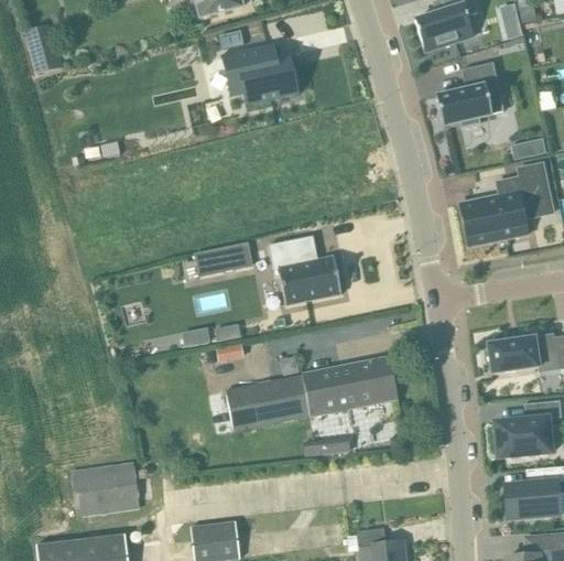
[(196,0),(202,17),(245,6),(242,0),(196,0)]
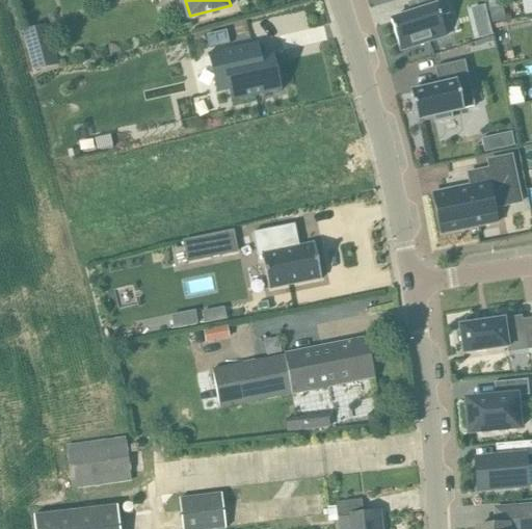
[(417,0),(420,8),(391,18),(401,48),(447,33),(441,14),(450,10),(446,0),(417,0)]
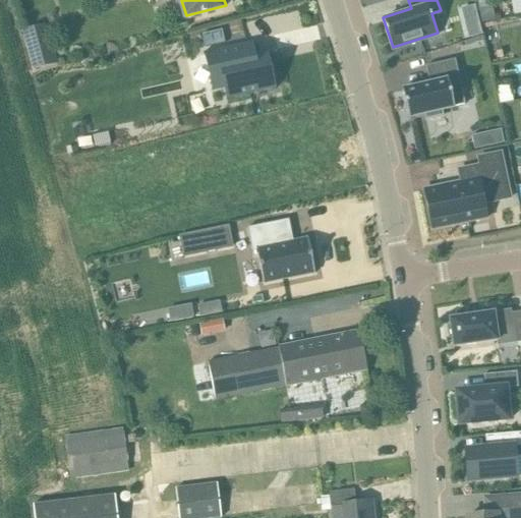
[(21,29),(33,69),(57,63),(47,22),(21,29)]
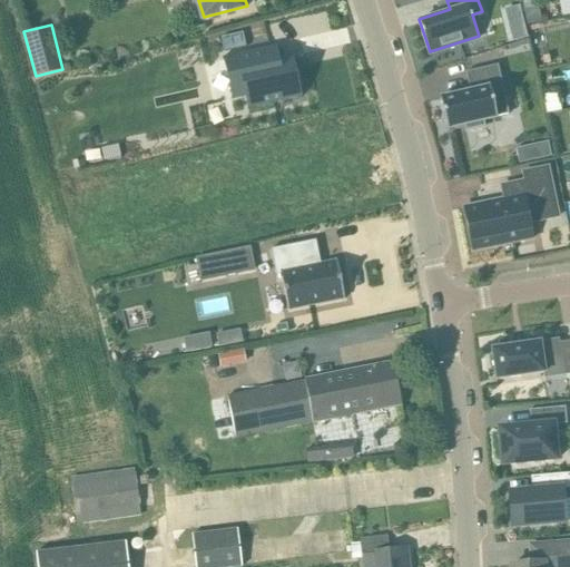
[(246,44),(243,30),(222,35),(224,49),(246,44)]
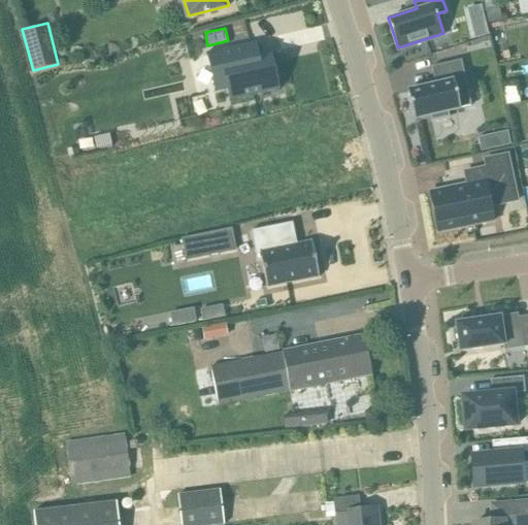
[(256,39),(206,51),(206,54),(210,53),(218,86),(215,87),(215,90),(227,87),(230,86),(232,96),(229,96),(229,99),(279,87),(279,85),(276,86),(268,53),(272,52),(271,50),(259,52),(256,53),(254,42),(257,42),(256,39)]
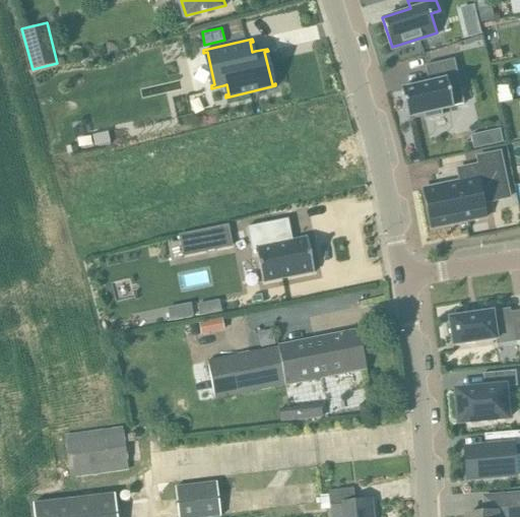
[(430,81),(401,87),(408,116),(425,112),(426,116),(443,112),(442,108),(453,105),(453,104),(464,102),(454,57),(426,64),(430,81)]
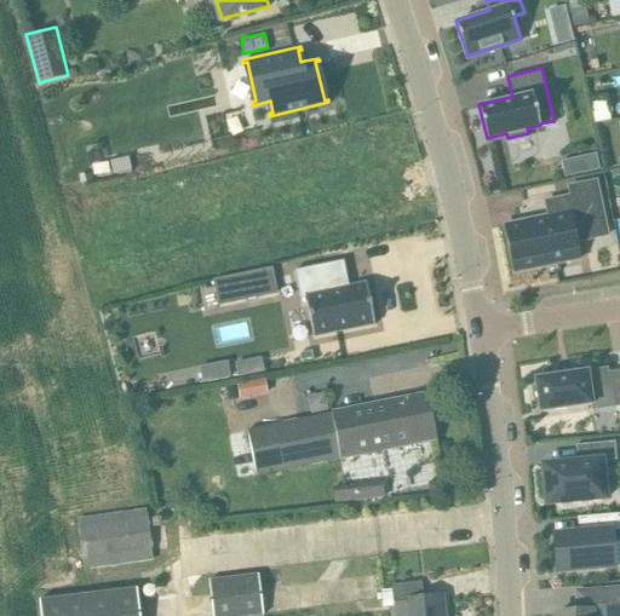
[(596,151),(586,154),(590,170),(600,167),(596,151)]
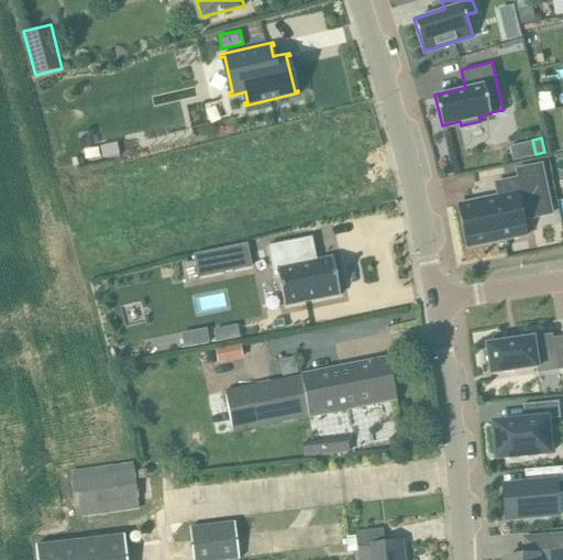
[(527,233),(523,219),(521,209),(550,202),(541,163),(517,167),(519,176),(496,180),(498,194),(459,202),(467,245),(527,233)]
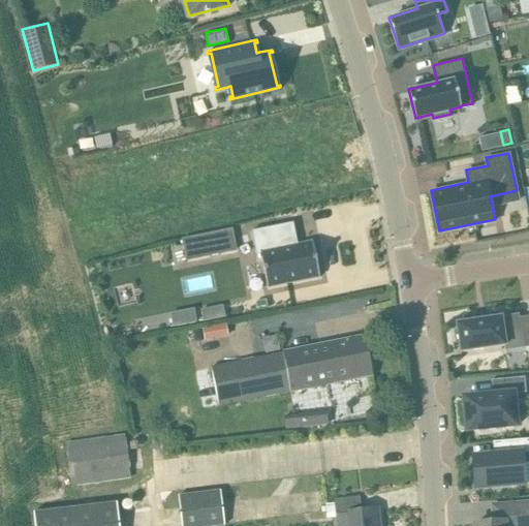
[(293,220),(251,228),(257,258),(261,257),(268,285),(319,275),(313,240),(298,243),(293,243),(292,236),(297,236),(293,220)]
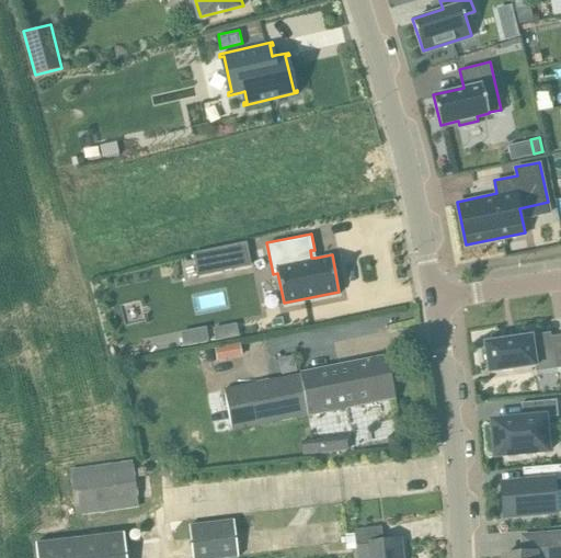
[(199,274),(252,264),(248,242),(195,252),(199,274)]
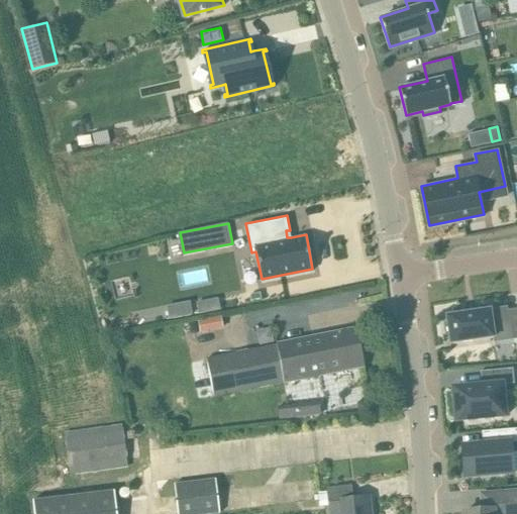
[(220,305),(218,298),(197,302),(198,309),(199,312),(220,307),(220,305)]
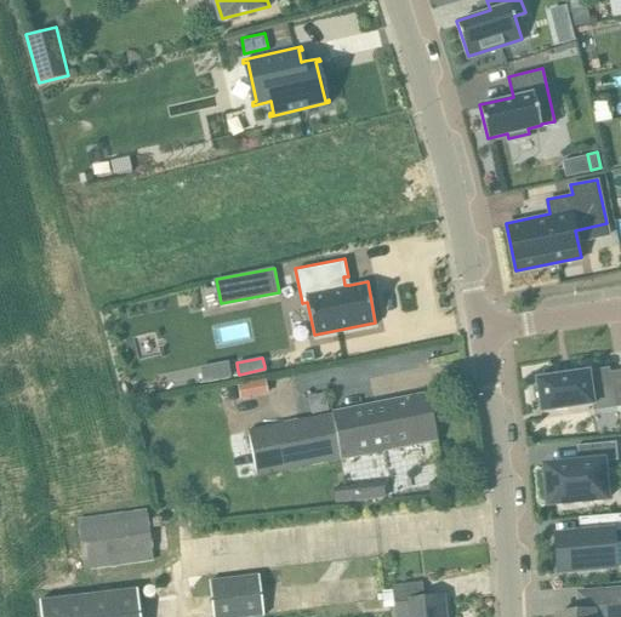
[(226,360),(200,365),(204,378),(228,373),(226,360)]
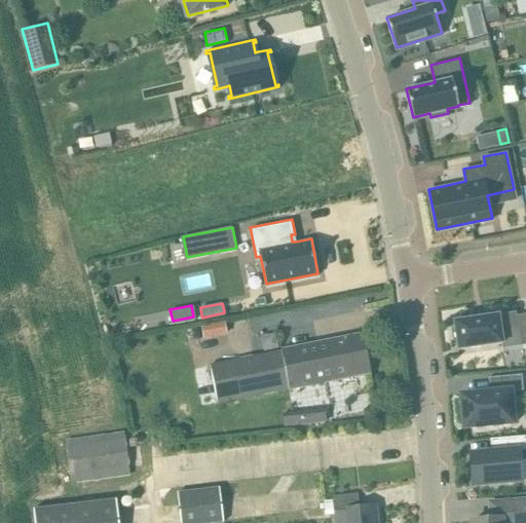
[(455,326),(452,326),(454,342),(457,342),(458,347),(503,341),(500,327),(520,324),(523,342),(525,341),(525,312),(516,314),(515,310),(454,320),(455,326)]
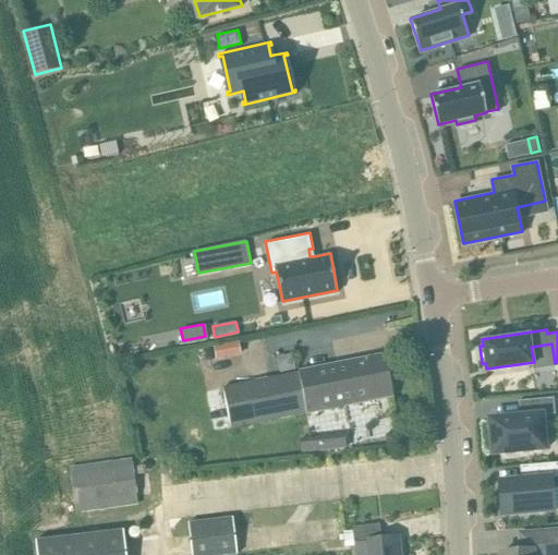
[(233,427),(330,408),(395,395),(386,352),(322,365),(225,384),(233,427)]
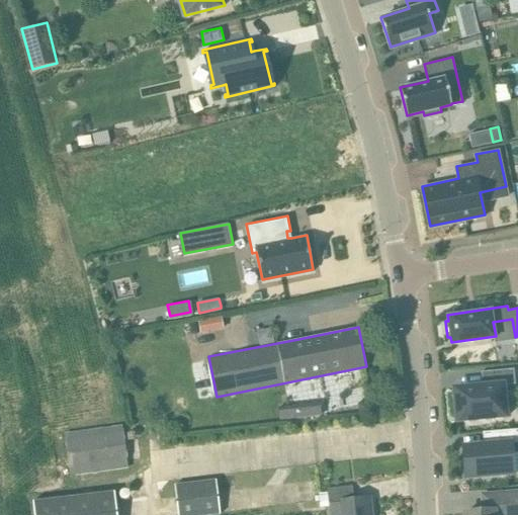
[(260,343),(273,340),(270,328),(257,330),(260,343)]
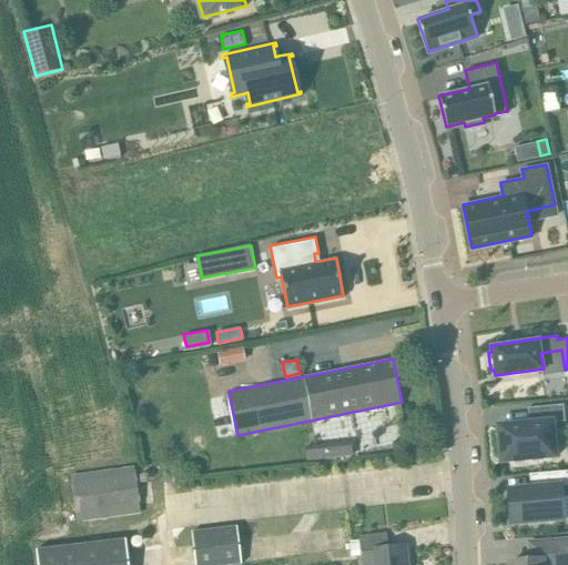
[(528,420),(498,423),(501,458),(554,454),(550,420),(564,419),(563,401),(527,404),(528,420)]
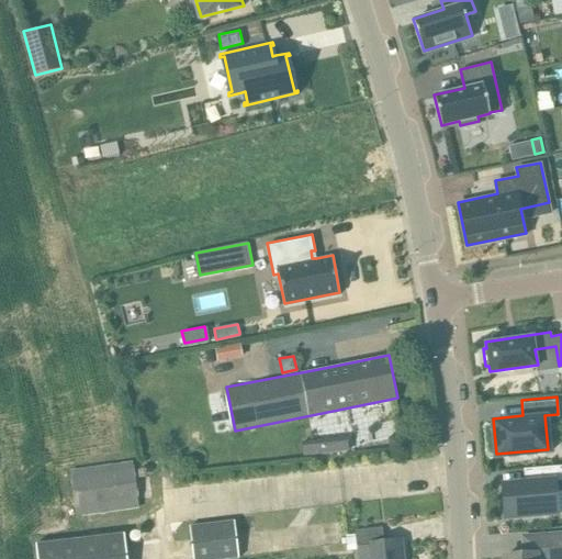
[(132,459),(70,468),(77,513),(138,504),(132,459)]
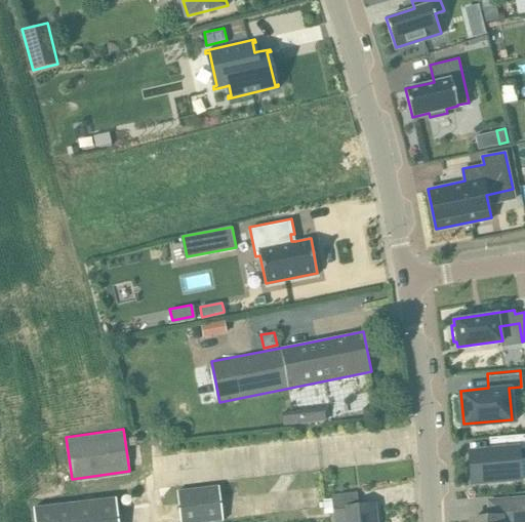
[(490,448),(470,450),(472,482),(521,478),(519,447),(524,446),(524,433),(489,436),(490,448)]
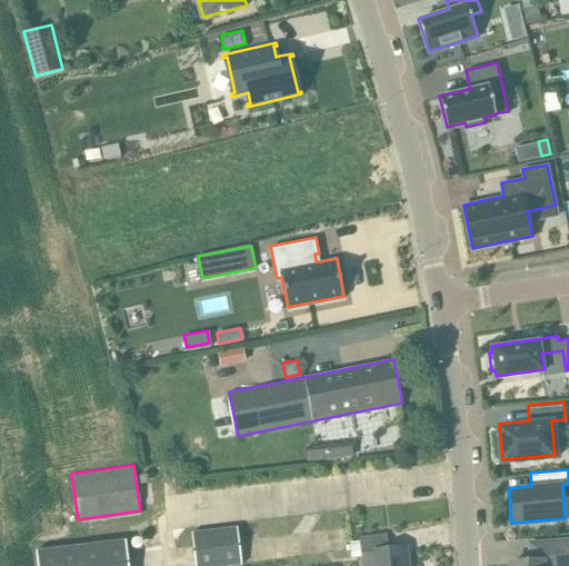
[(196,565),(208,565),(241,563),(238,525),(192,530),(196,565)]
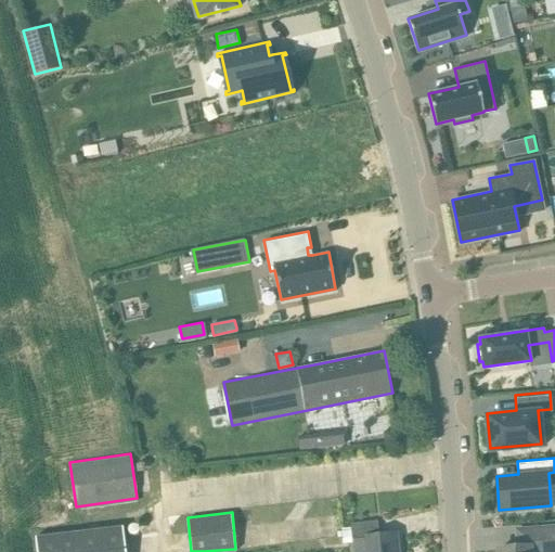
[(554,551),(554,525),(542,527),(543,546),(543,551),(554,551)]
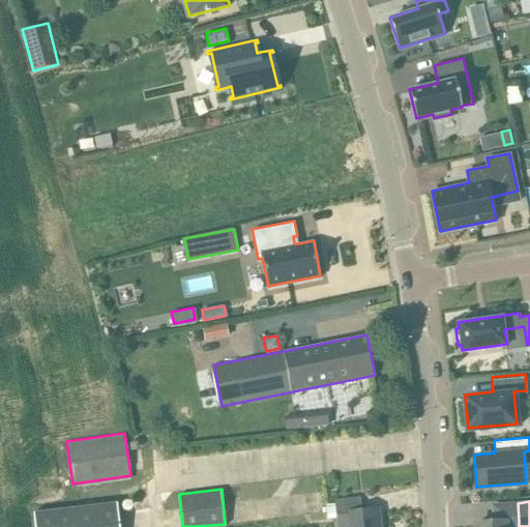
[(36,526),(120,526),(118,502),(34,513),(36,526)]
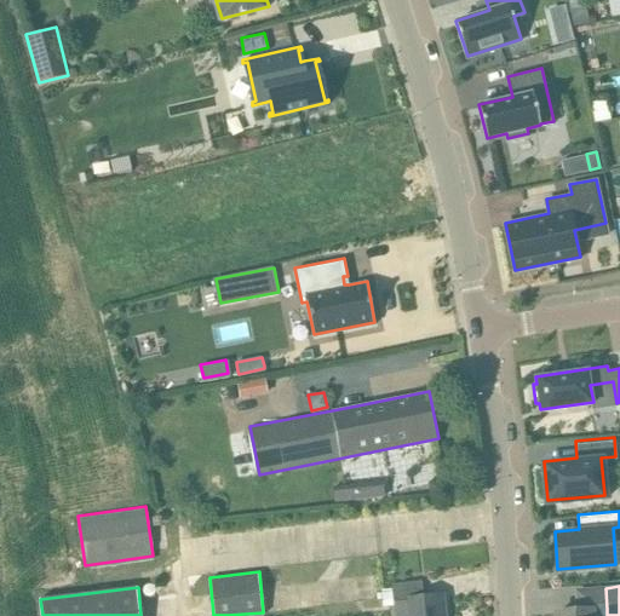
[(446,615),(443,596),(424,597),(407,599),(408,615),(446,615)]
